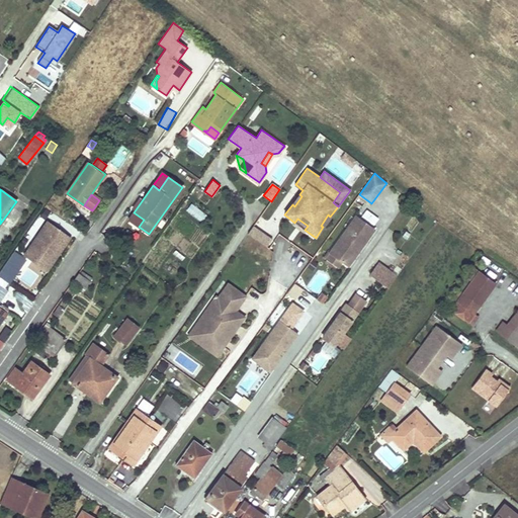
[(195,206),(190,213),(202,222),(207,214),(195,206)]
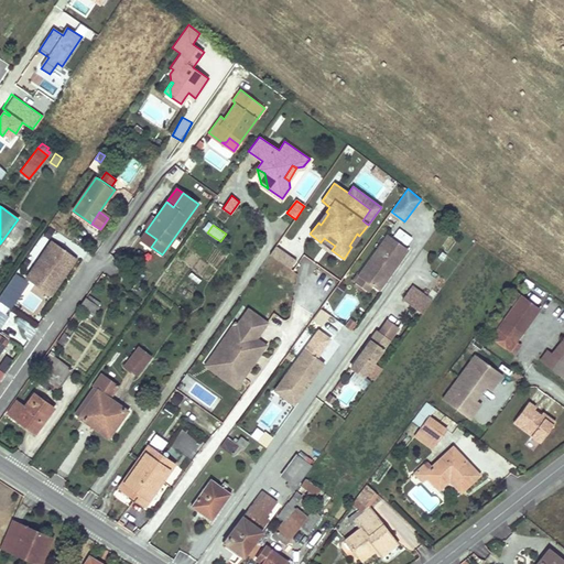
[(394,236),(409,243),(413,236),(399,228),(394,236)]
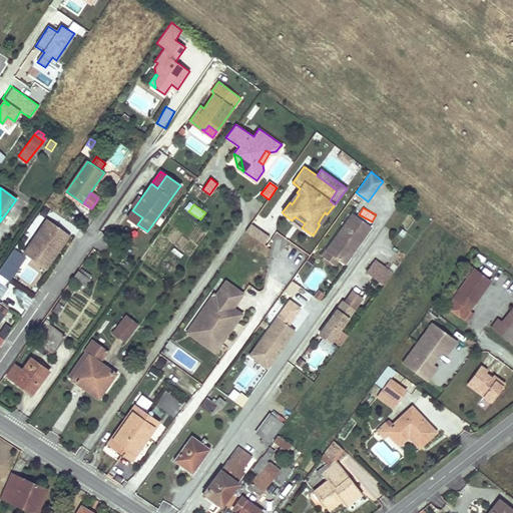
[(132,210),(127,217),(137,224),(142,217),(132,210)]
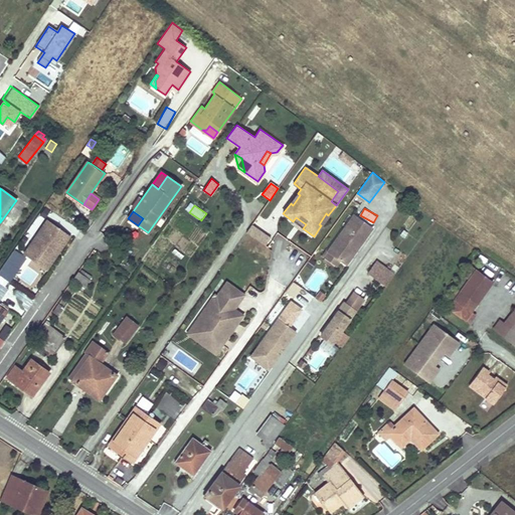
[(354,215),(329,250),(342,261),(347,264),(354,254),(352,253),(354,250),(356,251),(372,227),(354,215)]
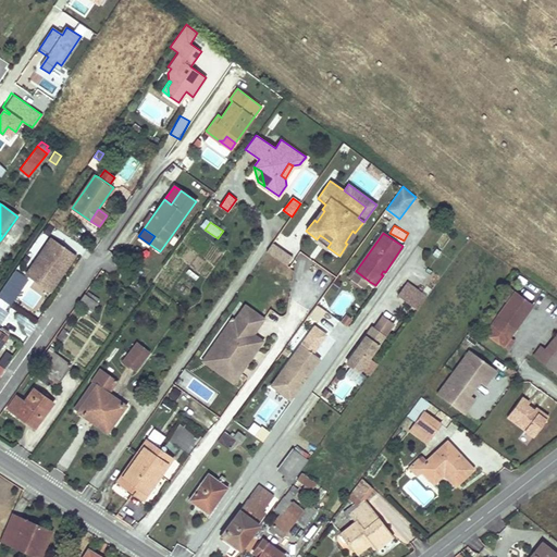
[(317,239),(316,243),(326,250),(327,247),(331,243),(320,235),(317,239)]
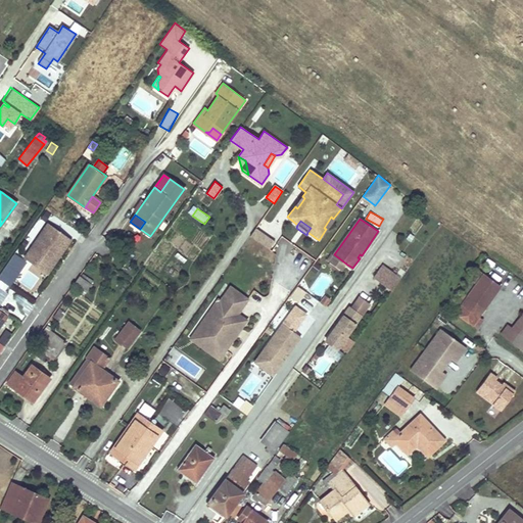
[(54,229),(47,224),(45,227),(52,232),(54,229)]
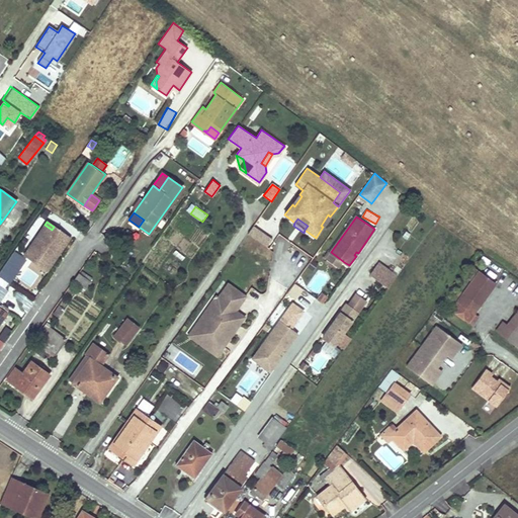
[(70,237),(54,227),(52,230),(45,225),(23,255),(41,267),(59,243),(64,247),(70,238),(70,237)]
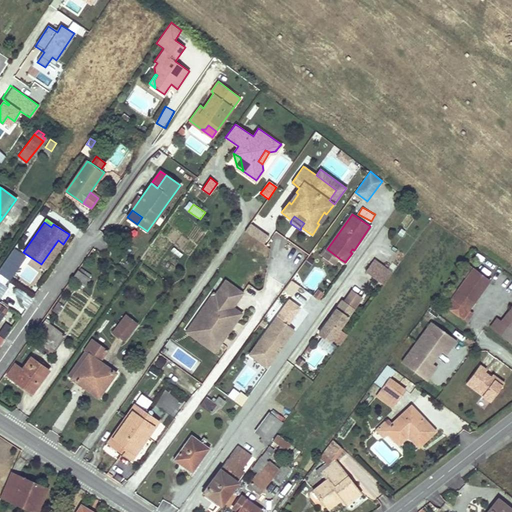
[(268,237),(250,224),(245,231),(263,244),(268,237)]
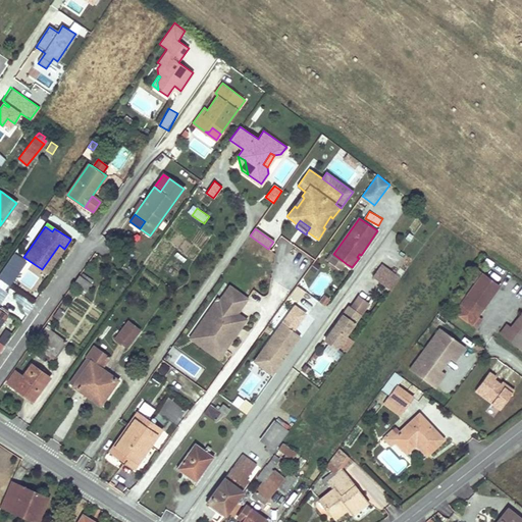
[(71,230),(69,235),(76,240),(80,236),(71,230)]
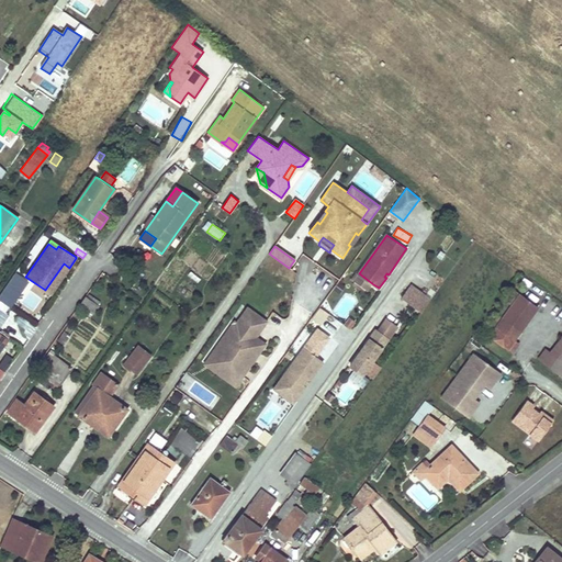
[(121,260),(116,267),(121,270),(125,265),(121,260)]
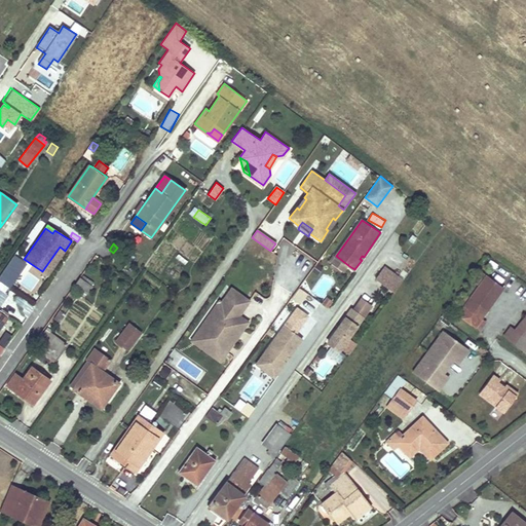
[(42,271),(47,275),(65,251),(60,247),(42,271)]
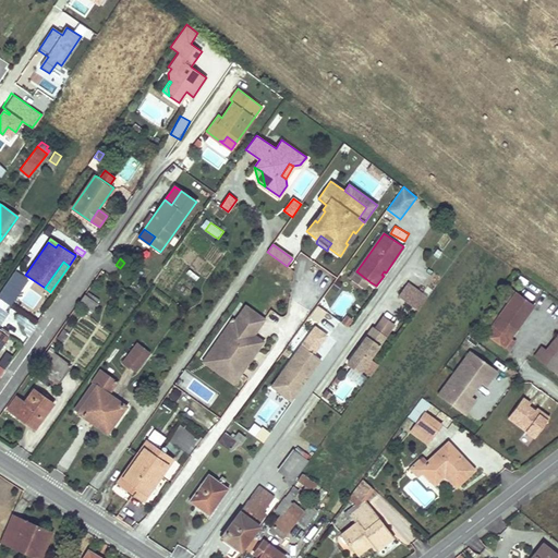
[(371,282),(356,271),(352,278),(366,288),(371,282)]
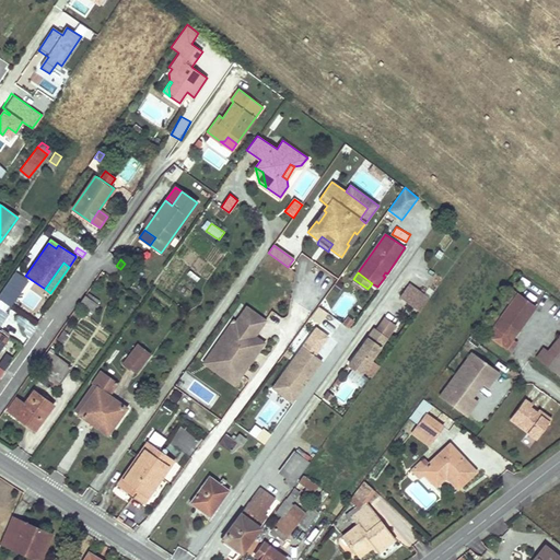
[(0,298),(0,307),(6,312),(21,290),(11,282),(0,298)]
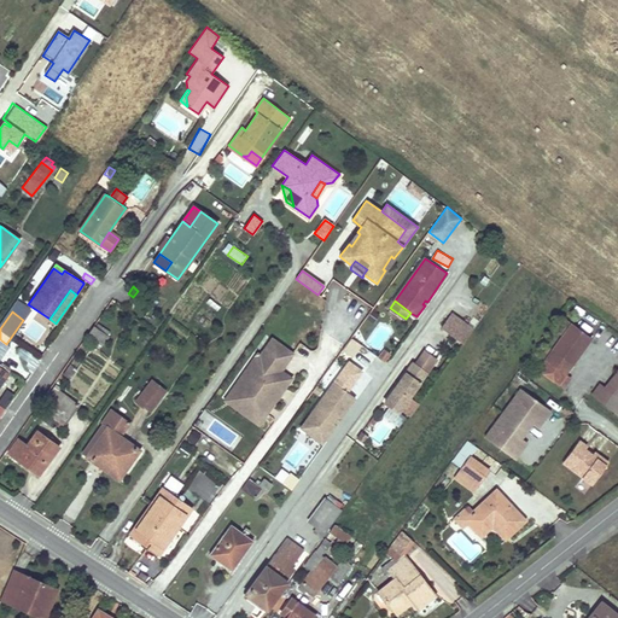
[(442,326),(464,343),(474,327),(453,312),(442,326)]
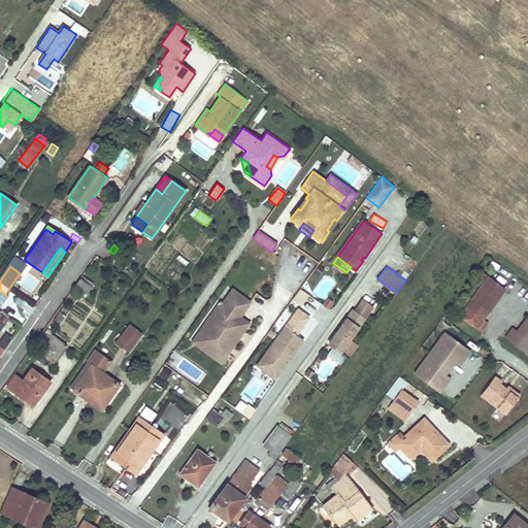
[(471,311),(477,303),(489,311),(505,290),(483,273),(460,303),(465,307),(459,316),(481,331),(487,323),(483,320),(471,311)]
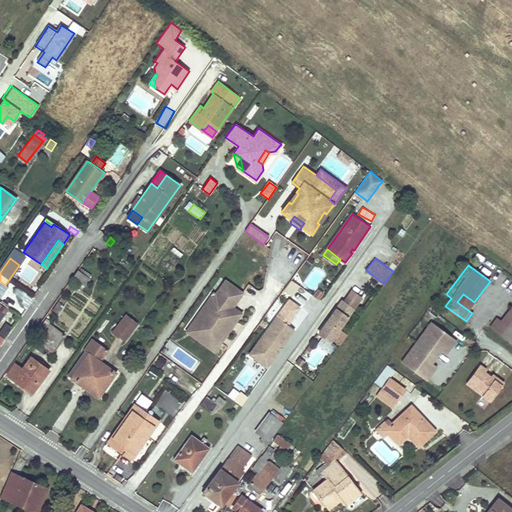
[(77,273),(74,277),(84,285),(87,280),(77,273)]
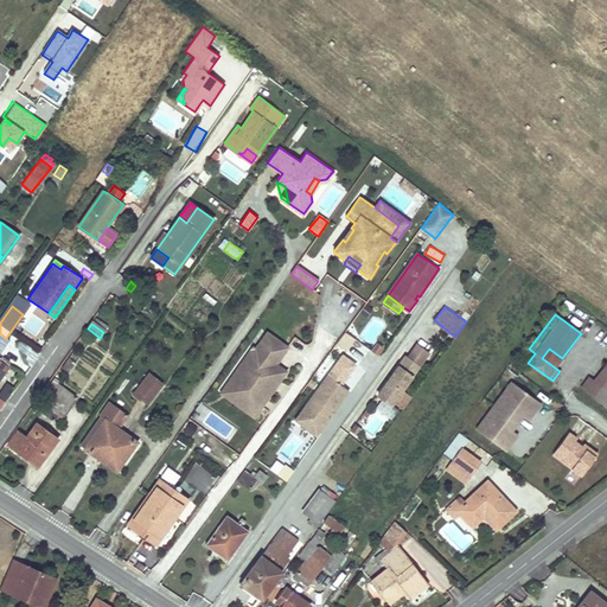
[(286,350),(266,334),(254,351),(274,366),(286,350)]
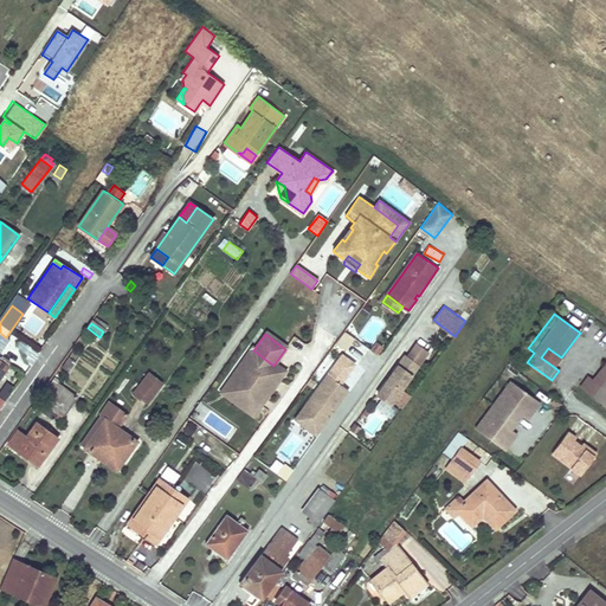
[(19,337),(13,349),(32,359),(38,347),(19,337)]
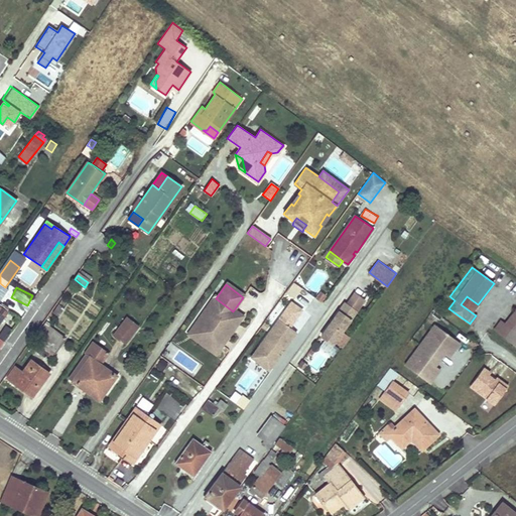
[(321,301),(328,294),(323,290),(316,297),(321,301)]
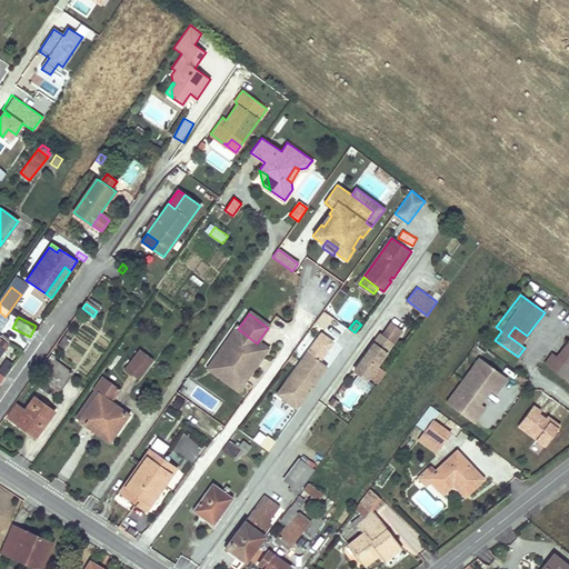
[(391,320),(380,335),(392,343),(403,329),(391,320)]
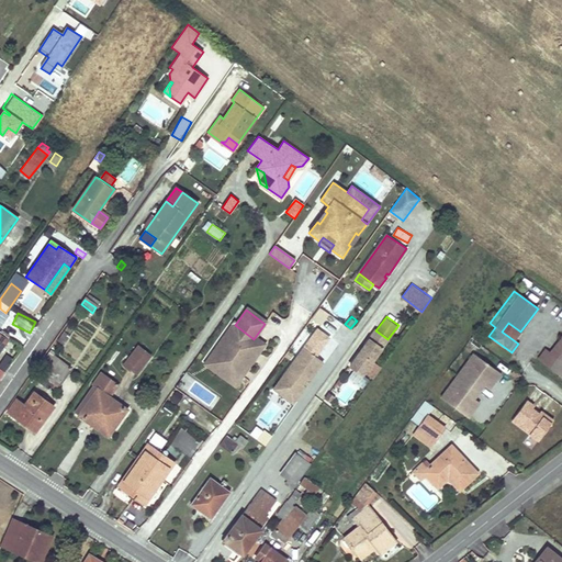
[(520,332),(508,323),(502,332),(514,340),(520,332)]
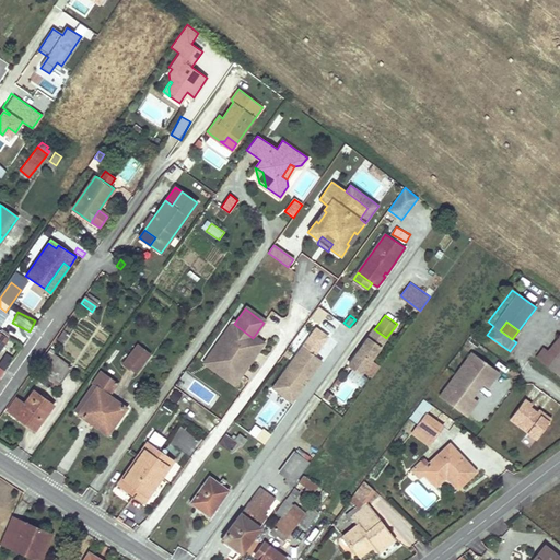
[(237,380),(263,345),(253,338),(234,324),(232,323),(207,358),(237,380)]
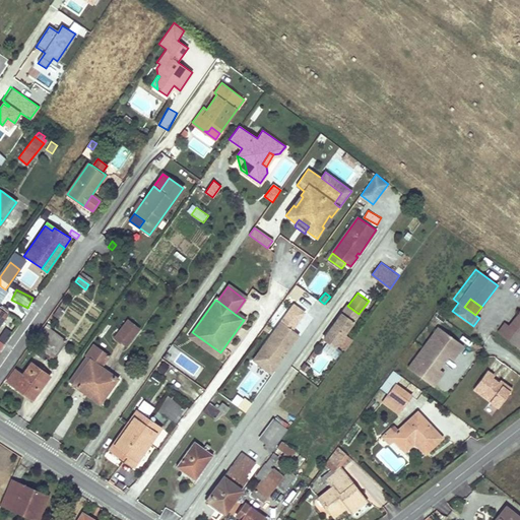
[(299,335),(291,330),(304,313),(293,305),(280,322),(262,346),(269,351),(261,363),(272,371),(299,335)]
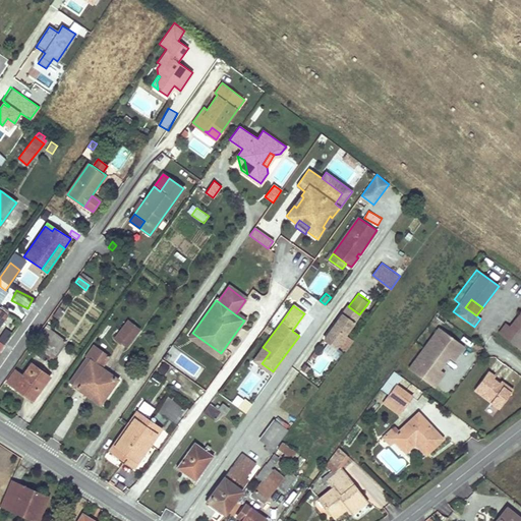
[(348,306),(325,339),(336,347),(359,314),(348,306)]
